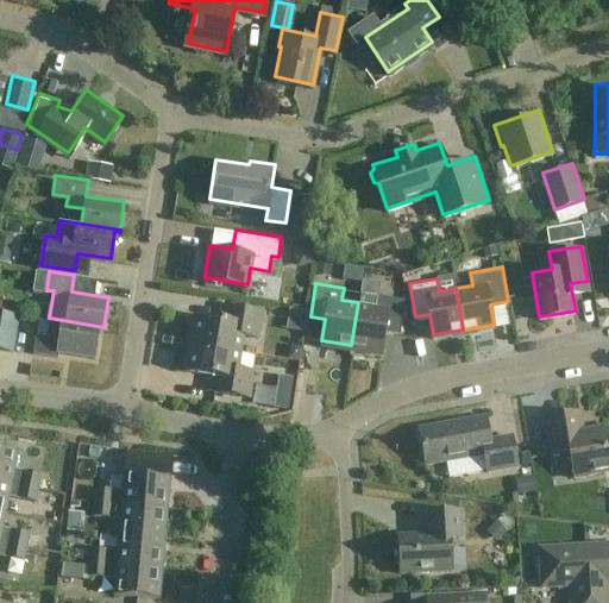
[(358,302),(351,345),(382,350),(385,330),(399,332),(405,297),(377,293),(375,305),(358,302)]
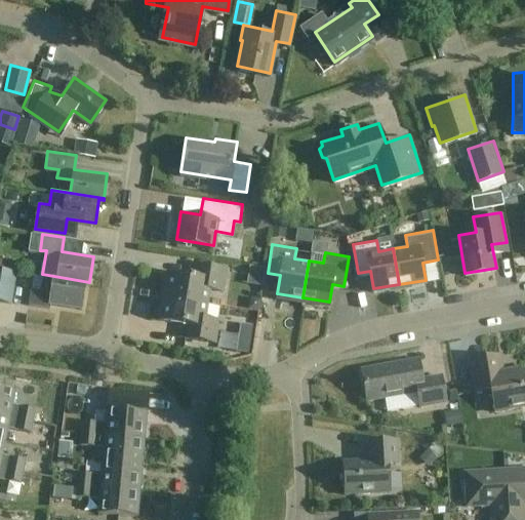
[(165,271),(162,293),(209,301),(211,286),(223,288),(226,268),(197,263),(195,275),(165,271)]
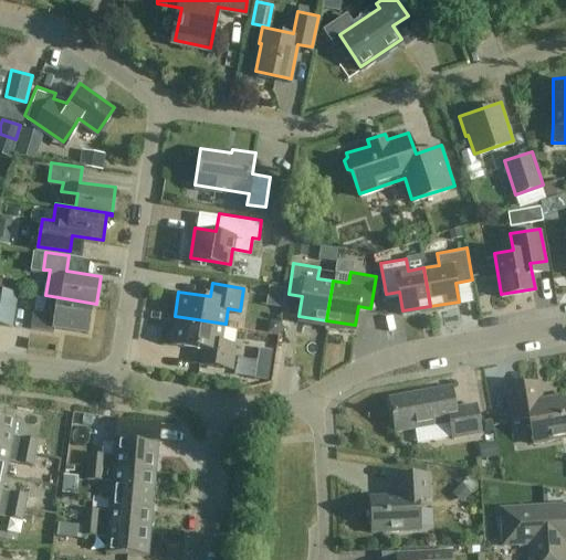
[(0,288),(0,321),(12,324),(17,292),(0,288)]
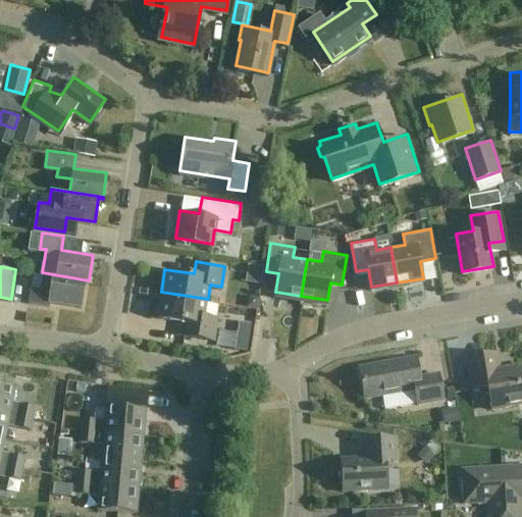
[(89,281),(89,280),(42,272),(42,273),(53,275),(51,289),(31,286),(29,301),(50,304),(51,300),(83,305),(86,280),(89,281)]
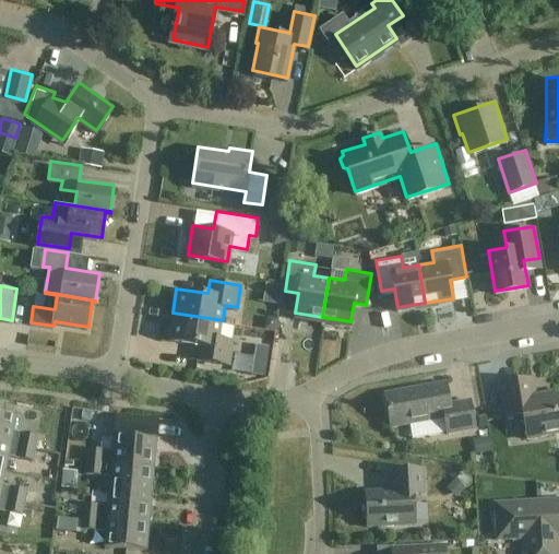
[(221,336),(223,320),(173,313),(168,338),(200,342),(198,356),(229,361),(233,338),(221,336)]
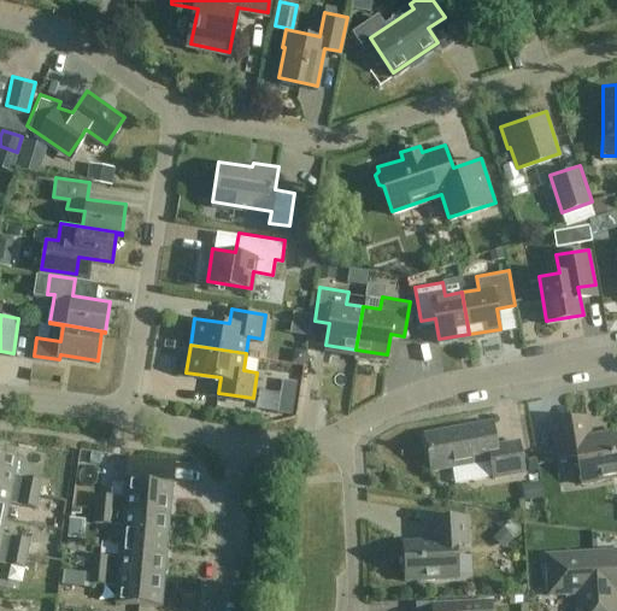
[(616,474),(616,432),(609,434),(609,430),(591,434),(587,413),(552,419),(559,456),(576,453),(581,481),(616,474)]
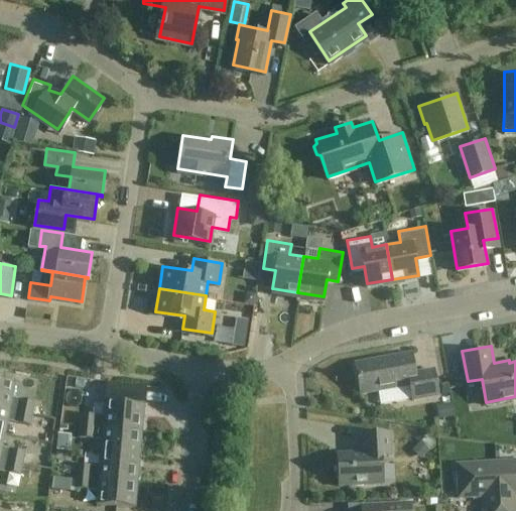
[(438,392),(433,363),(414,366),(411,350),(355,360),(360,390),(410,381),(412,396),(438,392)]
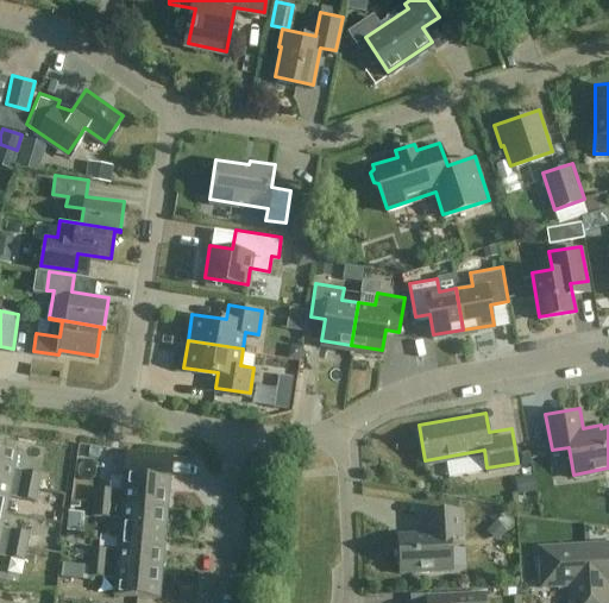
[(0,477),(37,484),(39,471),(13,466),(17,448),(0,445),(0,477)]
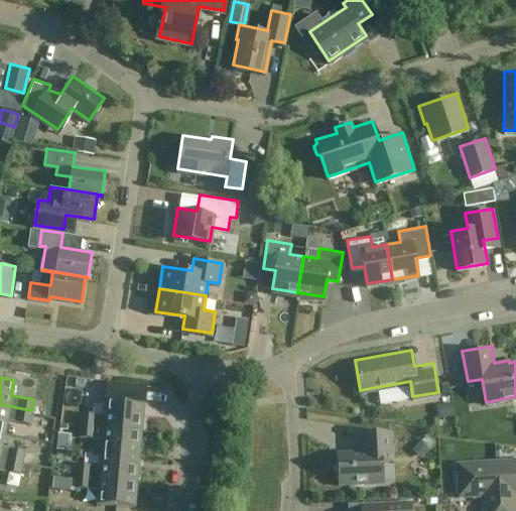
[(82,409),(80,421),(140,427),(143,401),(105,397),(104,411),(82,409)]
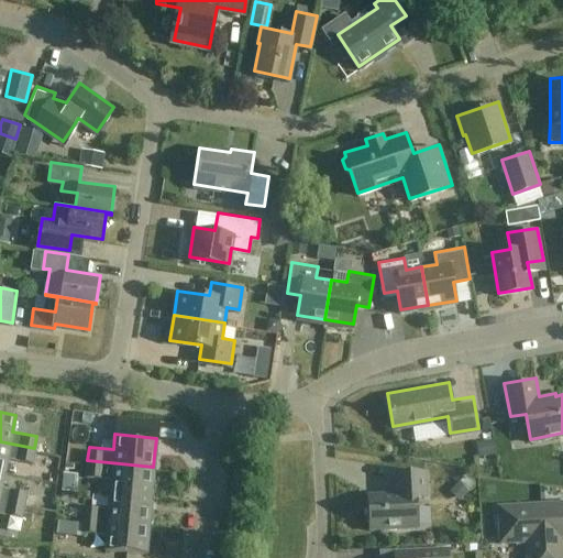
[(32,461),(32,460),(39,461),(42,449),(34,448),(0,441),(0,469),(4,470),(8,456),(32,461)]
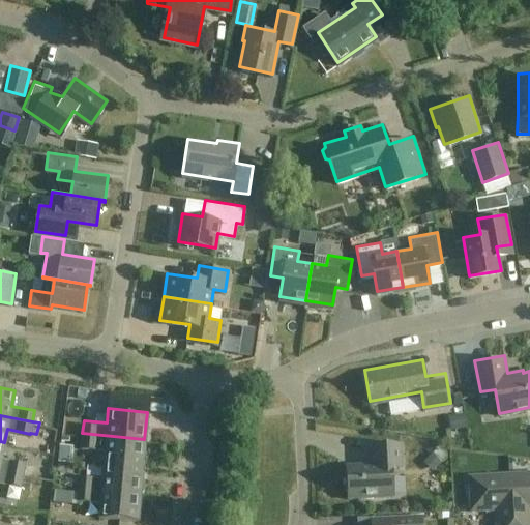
[(144,439),(82,433),(81,444),(105,447),(102,462),(142,465),(144,439)]
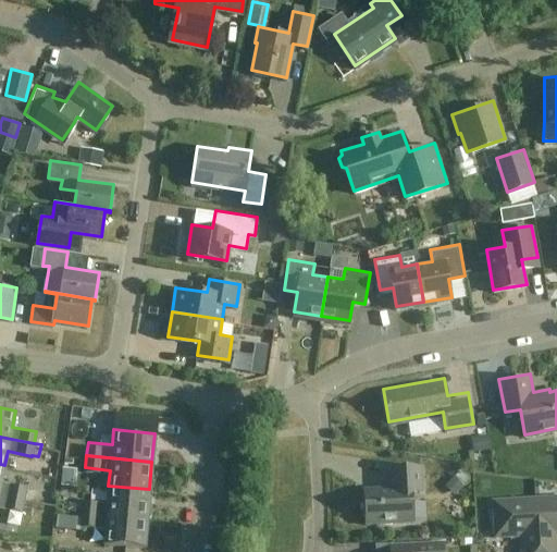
[(0,491),(23,497),(26,483),(2,479),(4,465),(0,464),(0,491)]
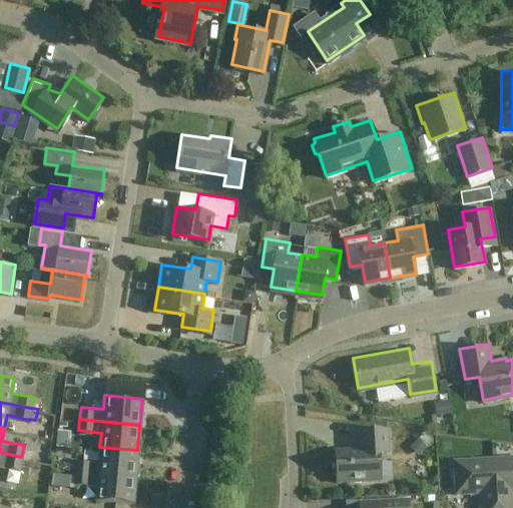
[(388,450),(387,427),(359,429),(360,447),(336,448),(337,480),(381,477),(380,450),(388,450)]
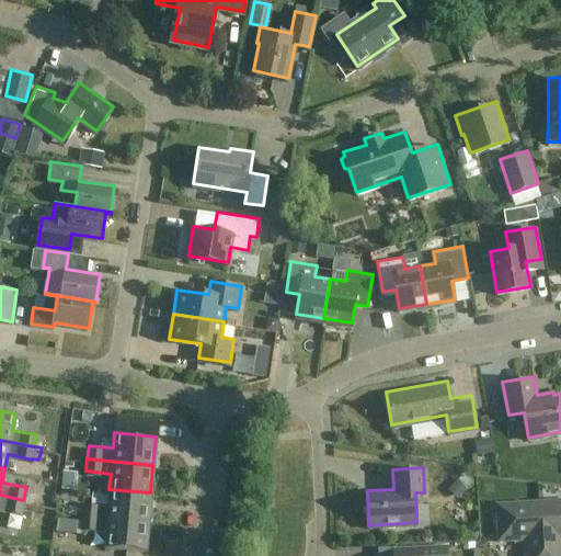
[(150,492),(109,489),(107,505),(82,502),(81,514),(148,521),(150,492)]
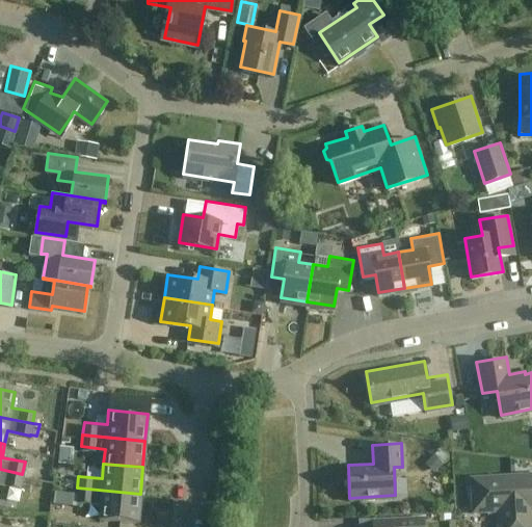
[(22,474),(0,469),(0,481),(20,485),(22,474)]
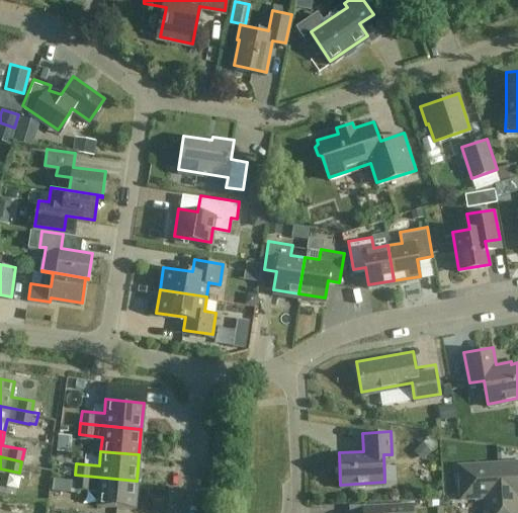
[(517,493),(517,459),(458,463),(460,496),(484,495),(485,512),(517,512),(517,500),(517,493)]
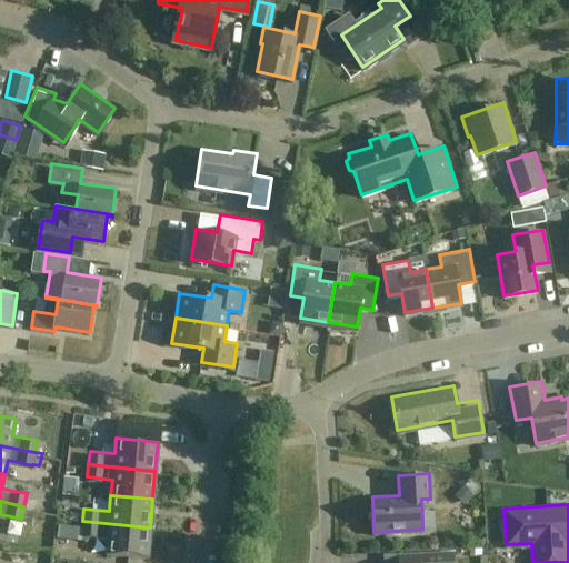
[(150,528),(82,521),(81,533),(107,535),(105,552),(147,555),(150,528)]
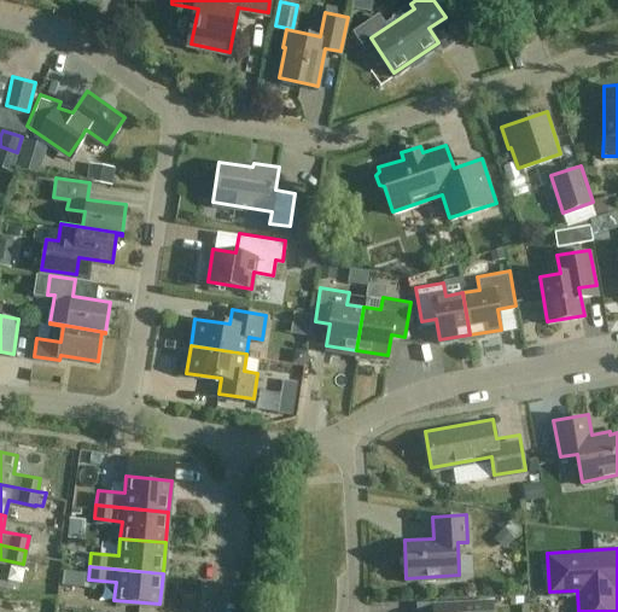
[(514,611),(529,611),(528,595),(514,596),(514,611)]
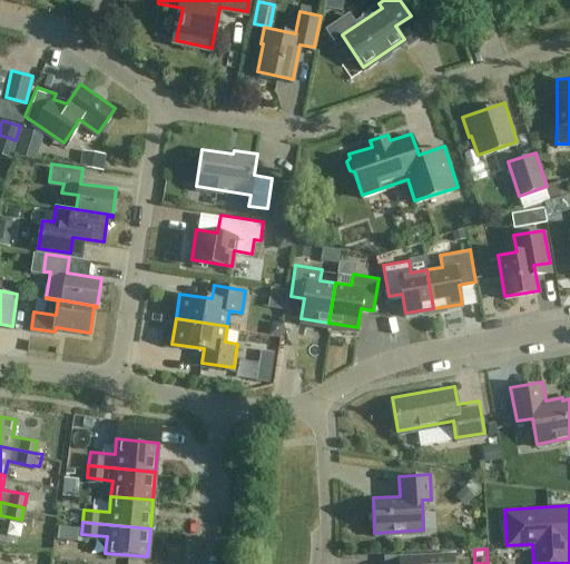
[(454,563),(453,551),(400,554),(400,563),(454,563)]
